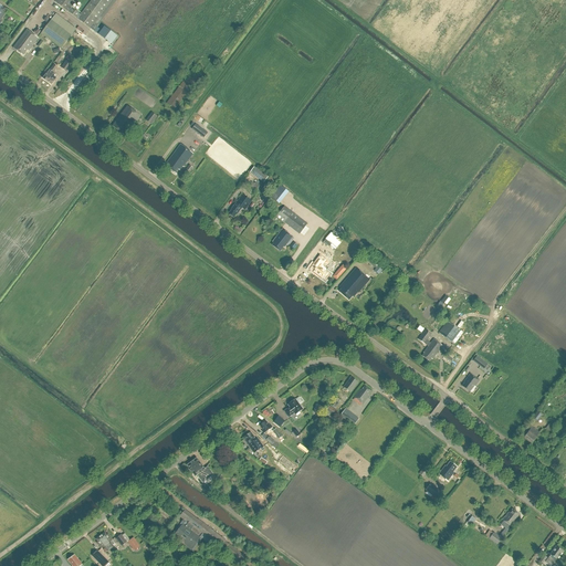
[(55,0),(54,2),(112,44),(117,37),(105,27),(102,30),(97,27),(116,0),(91,0),(80,16),(71,9),(76,0),(55,0)]
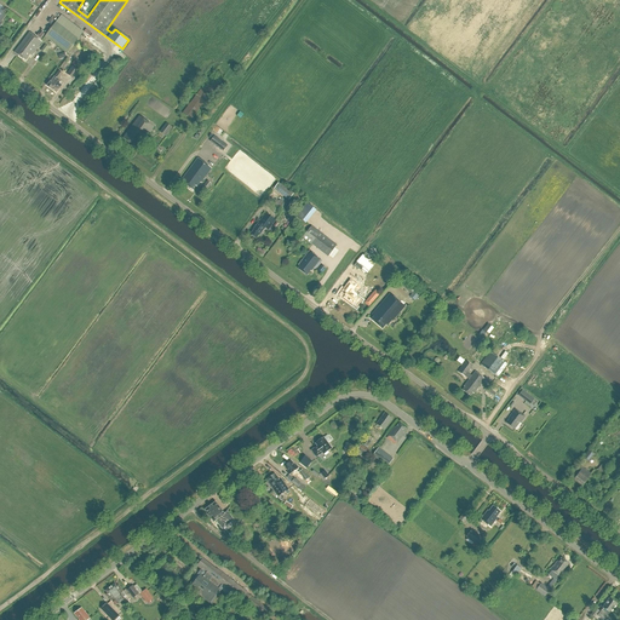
[(56,22),(45,36),(67,53),(79,39),(56,22)]
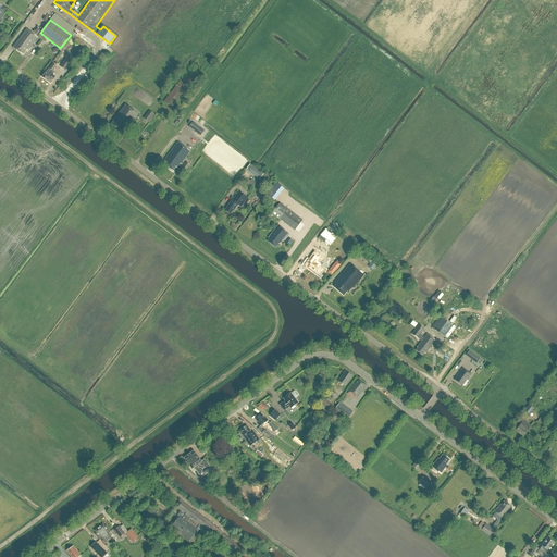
[(13,47),(23,54),(26,50),(28,50),(37,38),(26,29),(13,47)]
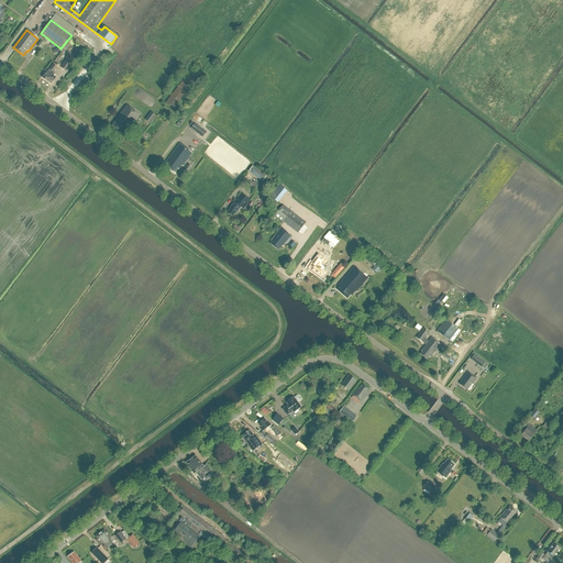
[(61,67),(66,72),(72,65),(66,59),(61,67)]
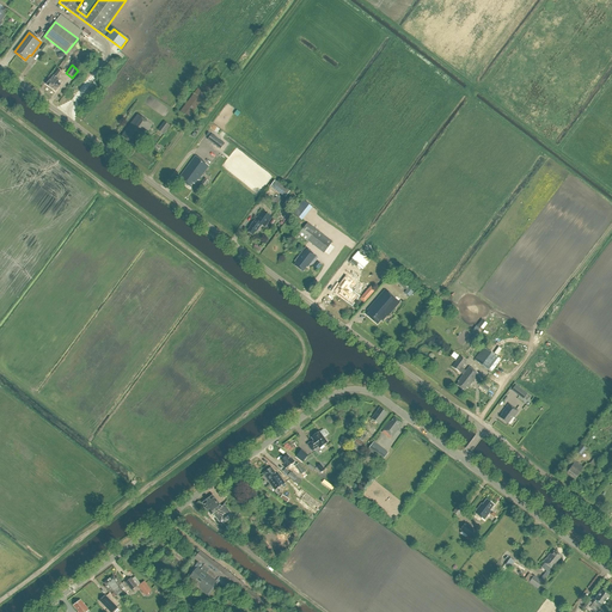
[(50,87),(56,92),(59,87),(62,83),(57,79),(62,73),(59,71),(50,80),(47,85),(50,89),(50,87)]
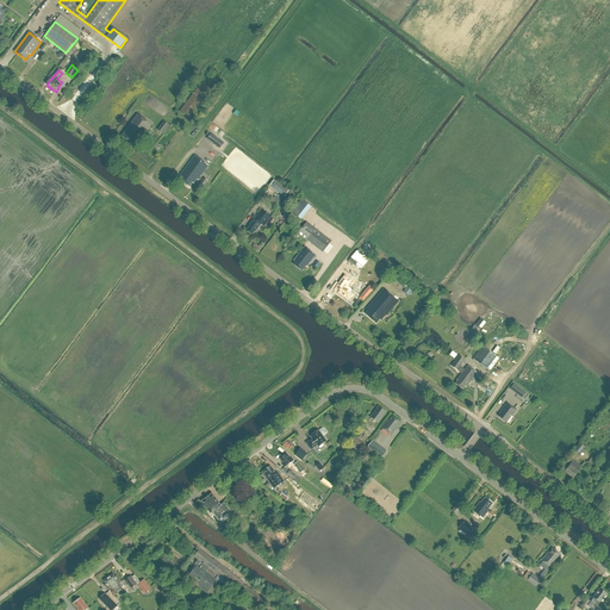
[(209,73),(180,111),(188,118),(217,80),(209,73)]
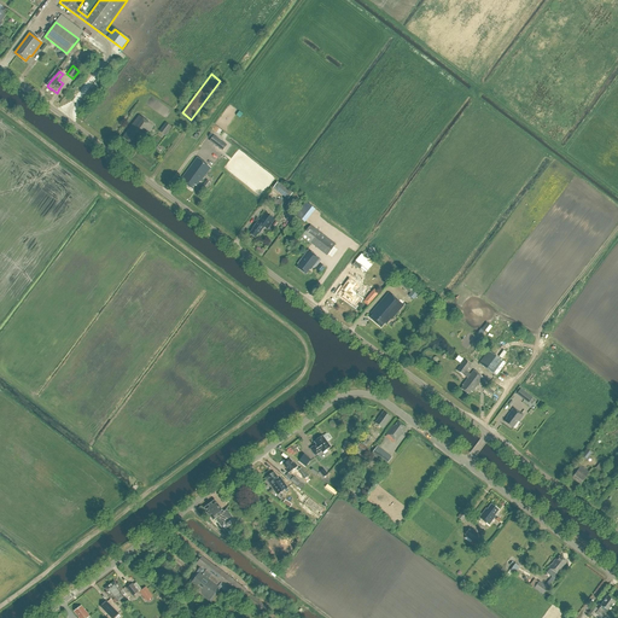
[(144,139),(145,138),(150,130),(153,127),(139,116),(122,138),(135,147),(139,141),(140,143),(144,139)]
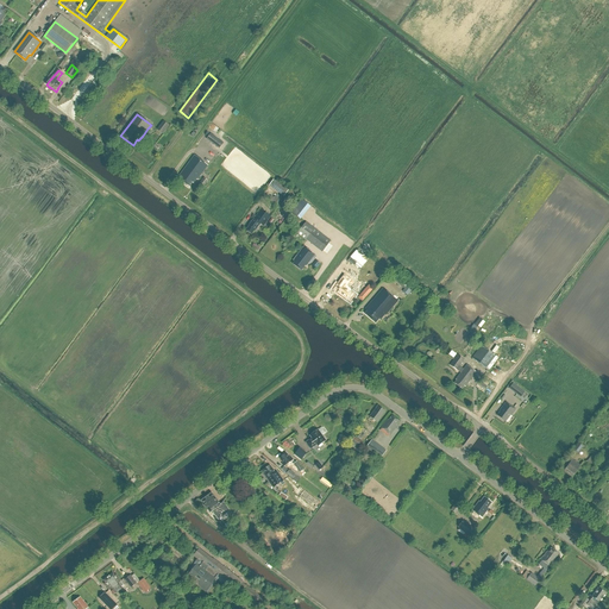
[(163,121),(156,130),(162,135),(169,126),(163,121)]
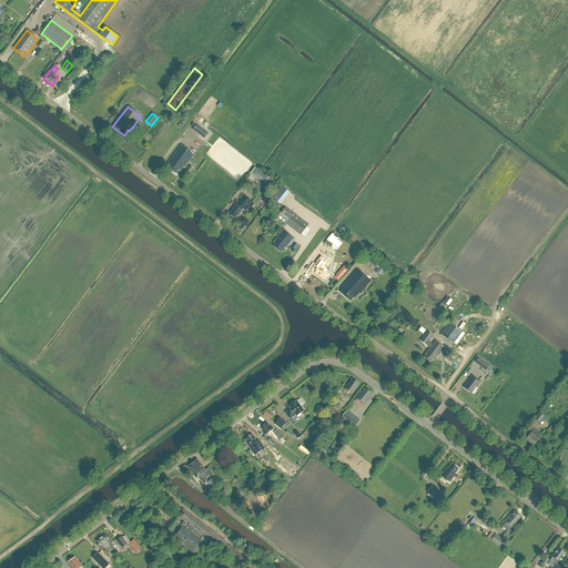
[(206,130),(209,125),(196,119),(194,123),(206,130)]
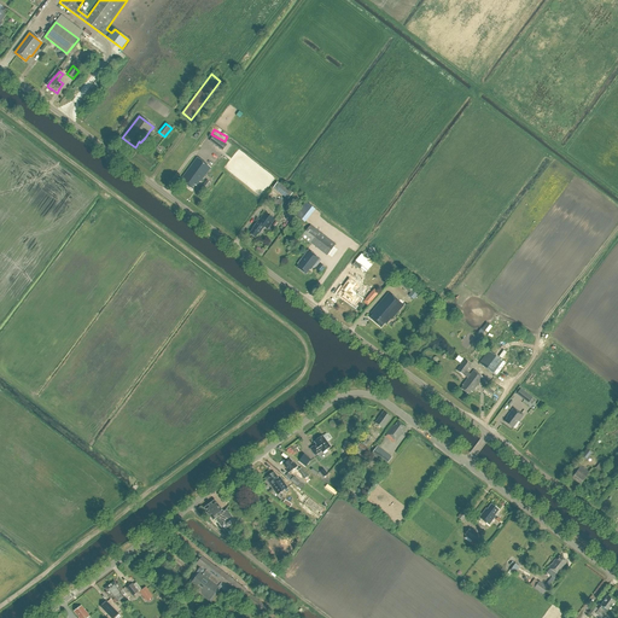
[(210,141),(222,151),(227,145),(214,135),(210,141)]
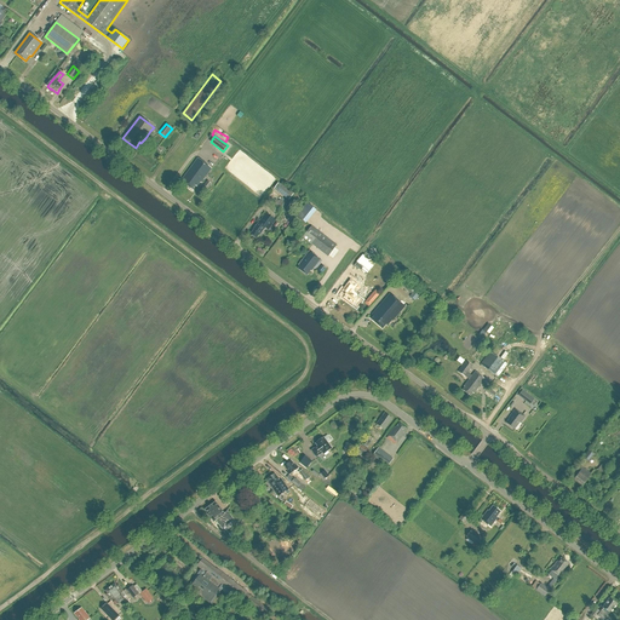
[(211,168),(197,159),(183,178),(185,181),(184,184),(193,190),(196,185),(196,187),(200,183),(201,183),(211,168)]
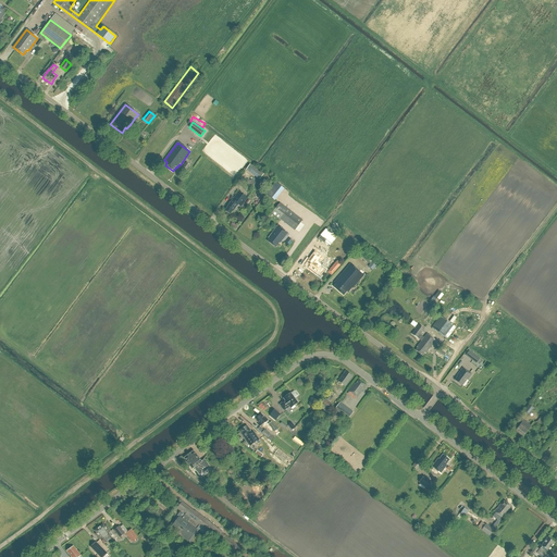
[(264,173),(254,165),(249,172),(260,180),(264,173)]
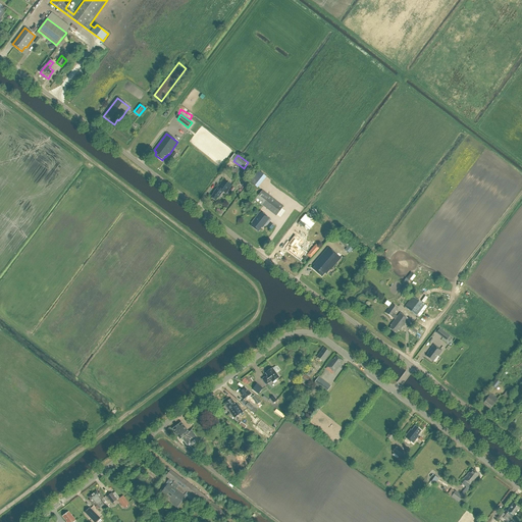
[(266,180),(263,178),(262,179),(260,177),(255,184),(257,186),(254,189),(256,192),(266,180)]
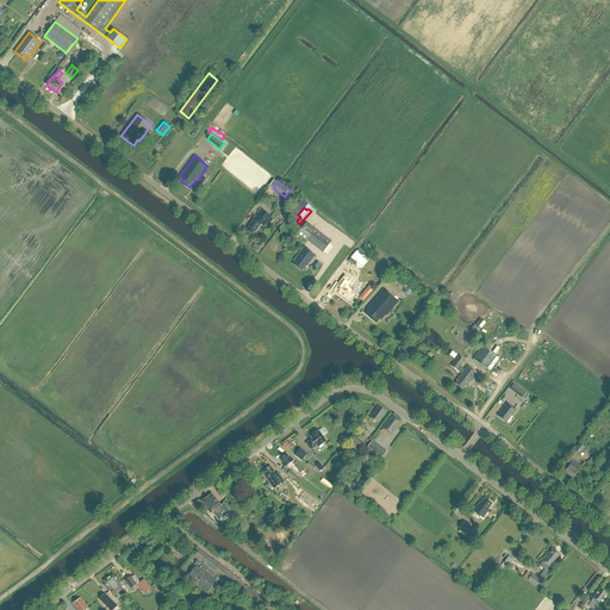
[(255,219),(249,226),(250,226),(247,231),(248,231),(248,232),(249,234),(250,234),(251,235),(255,230),(255,231),(261,224),(263,225),(266,223),(271,217),(262,211),(255,219)]
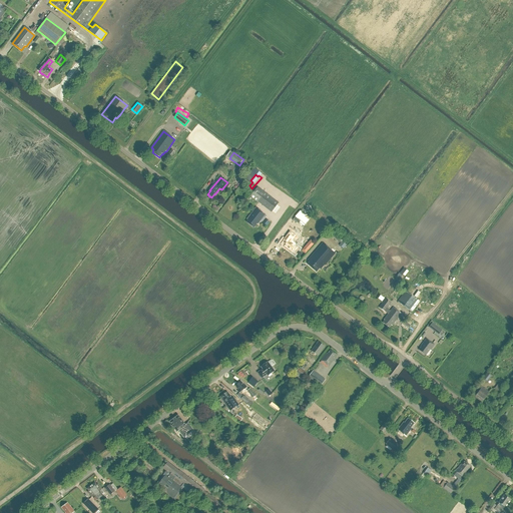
[(250,196),(272,212),(279,202),(258,186),(250,196)]
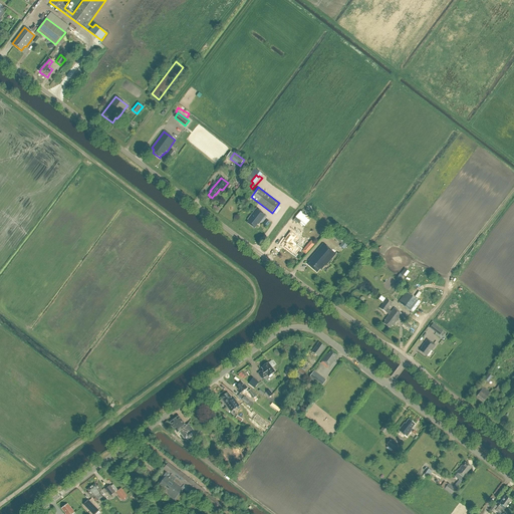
[(266,217),(256,209),(248,220),(249,221),(247,223),(254,228),(257,224),(258,225),(260,222),(262,223),(266,217)]
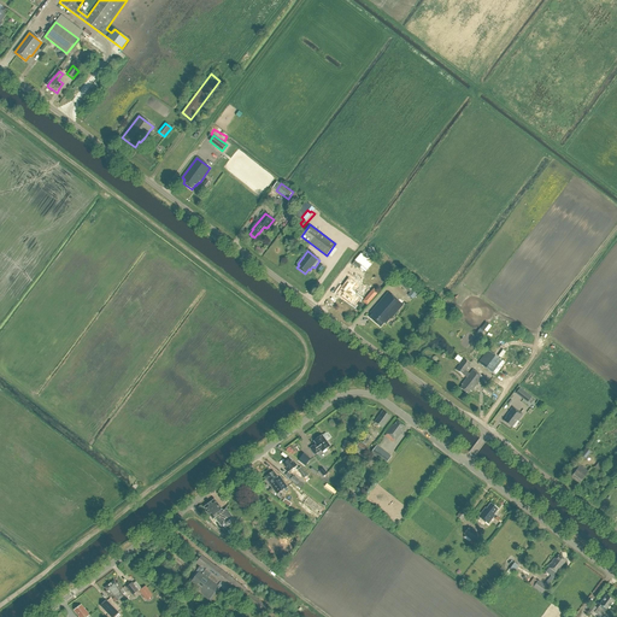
[(371,265),(360,256),(356,260),(366,270),(371,265)]
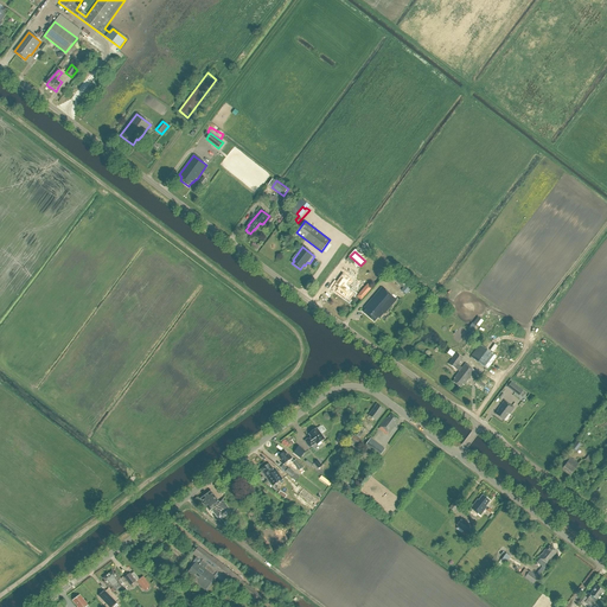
[(343,273),(334,285),(338,287),(334,292),(339,294),(339,295),(344,300),(345,299),(349,302),(355,294),(344,287),(351,279),(343,273)]
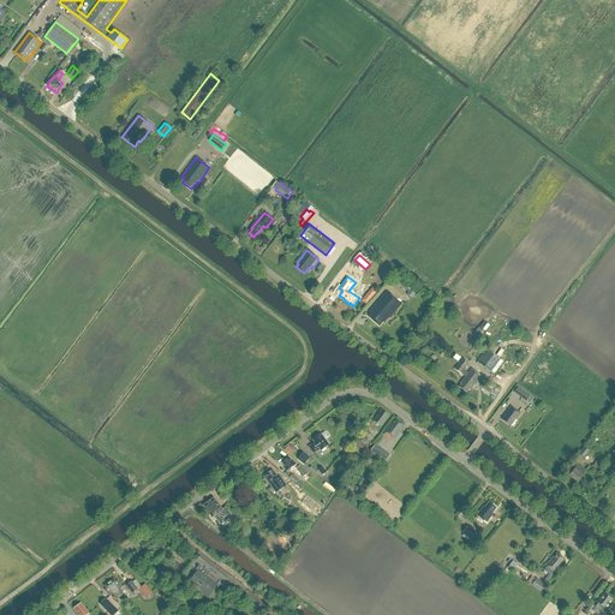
[(410,291),(413,286),(411,285),(407,281),(408,281),(404,278),(402,279),(401,278),(401,279),(400,278),(398,280),(410,291)]
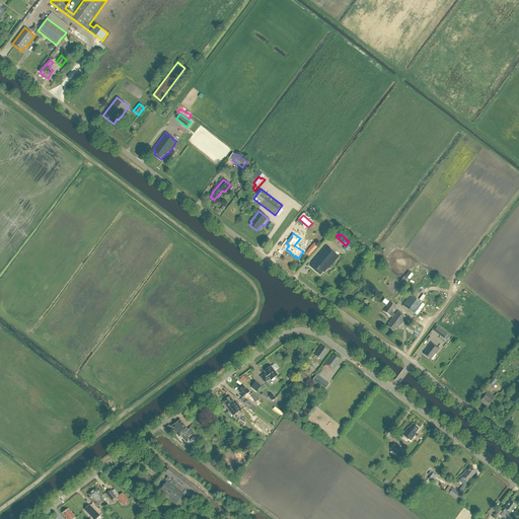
[(343,248),(347,251),(353,244),(349,241),(346,245),(343,248)]
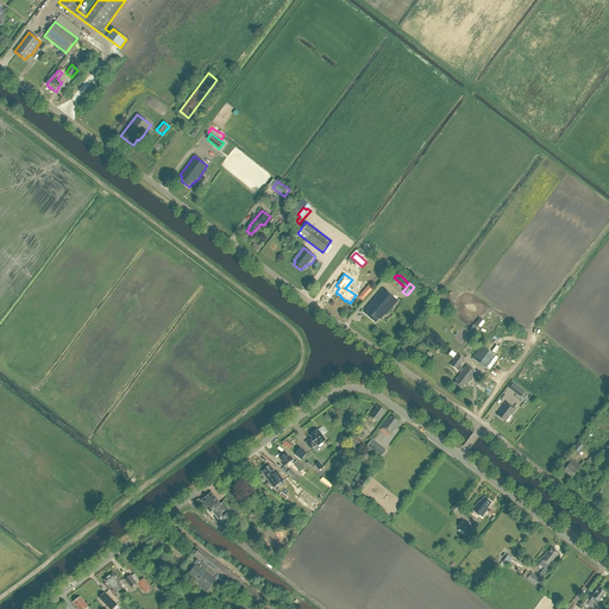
[(369,286),(358,297),(363,302),(374,289),(369,286)]
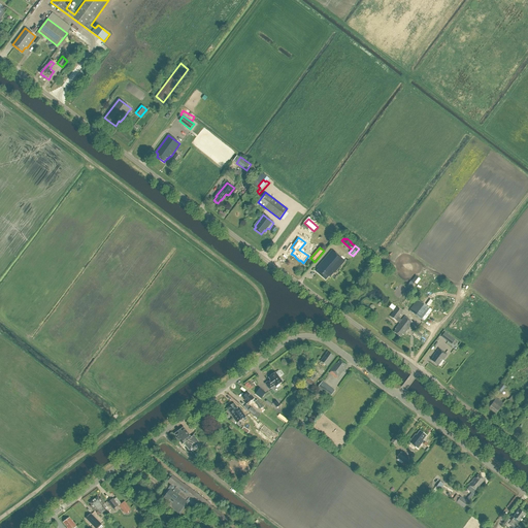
[(317,272),(326,279),(329,276),(330,276),(333,272),(334,273),(344,261),(332,251),(317,268),(319,270),(317,272)]
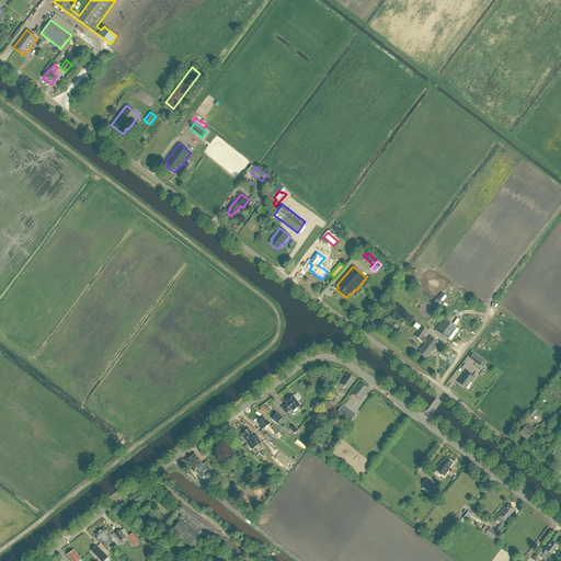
[(443,318),(434,330),(447,340),(456,328),(443,318)]
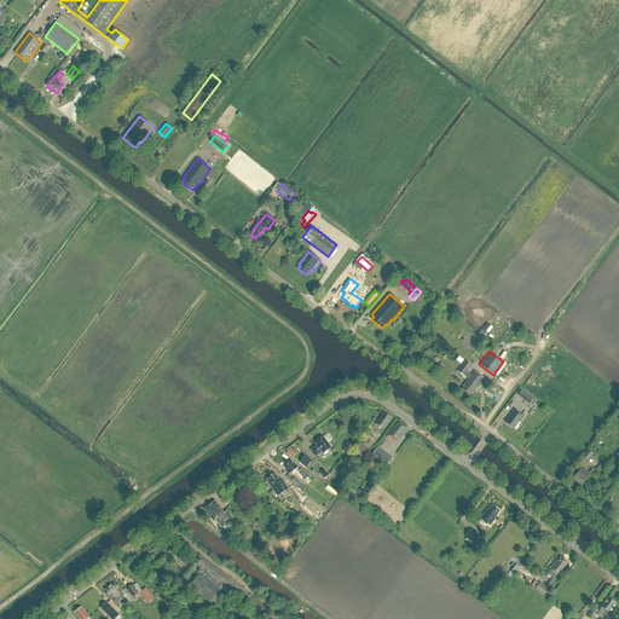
[(457,371),(464,376),(467,372),(472,366),(469,364),(469,363),(468,363),(466,360),(457,371)]
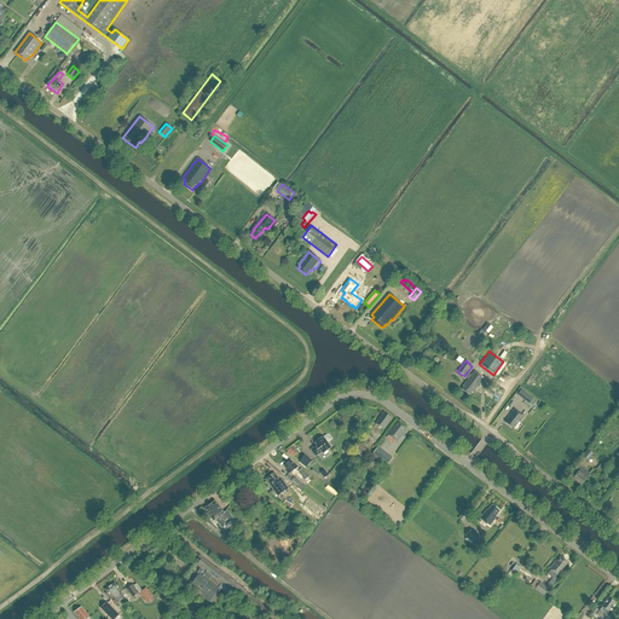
[(468,380),(463,386),(464,387),(462,389),(469,395),(472,392),(473,393),(476,388),(478,386),(484,379),(474,371),(472,375),(467,372),(464,376),(468,380)]
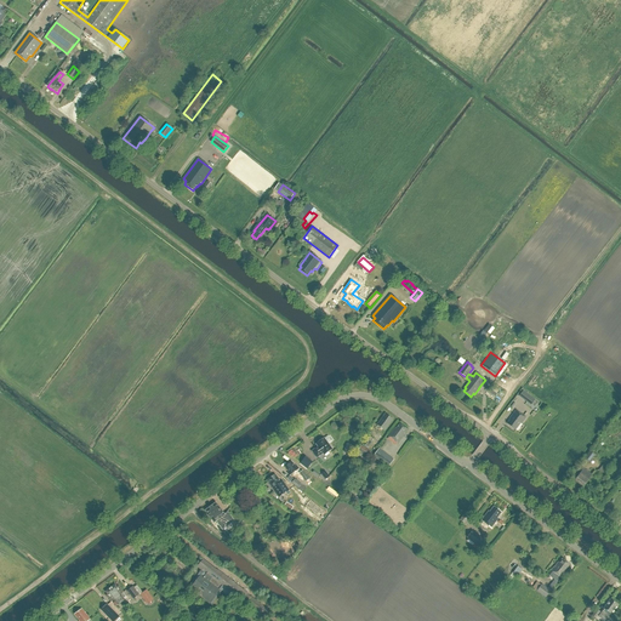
[(510,420),(507,425),(516,431),(520,423),(522,423),(525,417),(516,410),(510,420)]
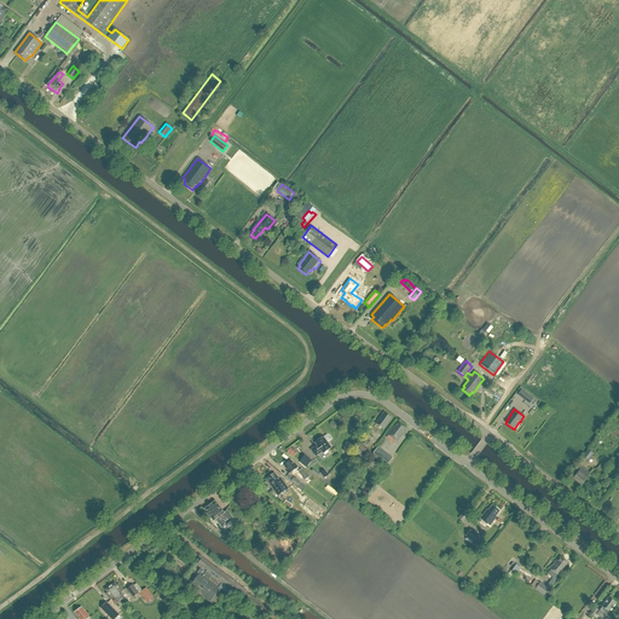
[(376,423),(383,429),(391,420),(389,418),(389,417),(383,414),(376,423)]
